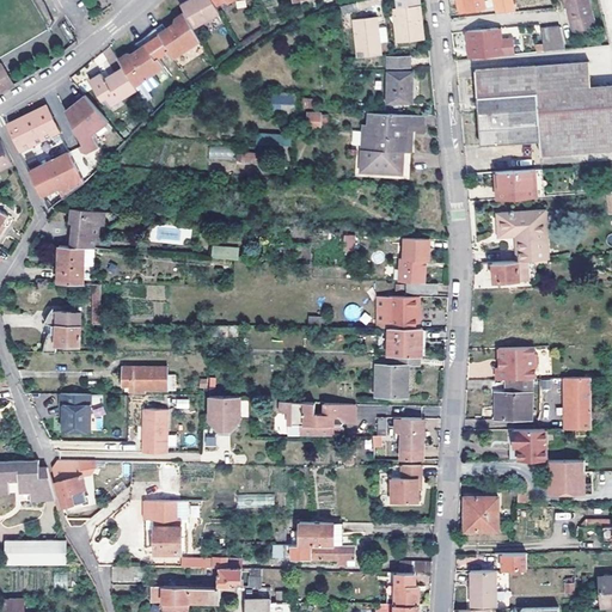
[(214,4),(212,0),(185,0),(181,4),(184,10),(193,25),(219,11),(214,4)]
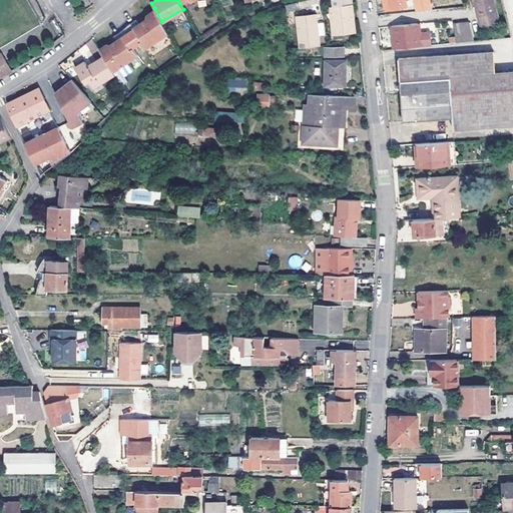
[(334,16),(331,16),(333,34),(354,32),(350,0),(332,0),(334,6),(333,6),(334,16)]
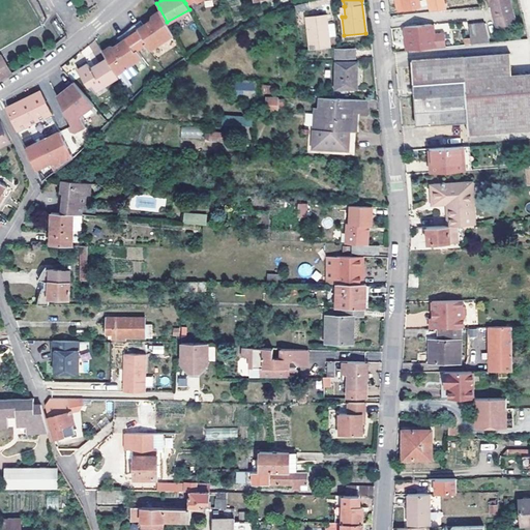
[(395,0),(399,10),(420,5),(421,10),(444,5),(443,0),(395,0)]
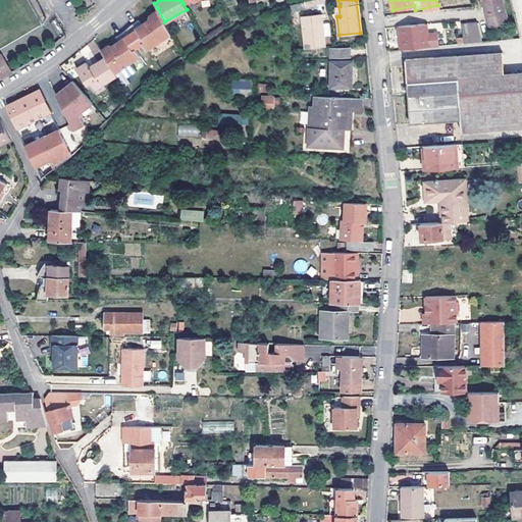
[(482,0),(490,25),(509,19),(503,0),(482,0)]
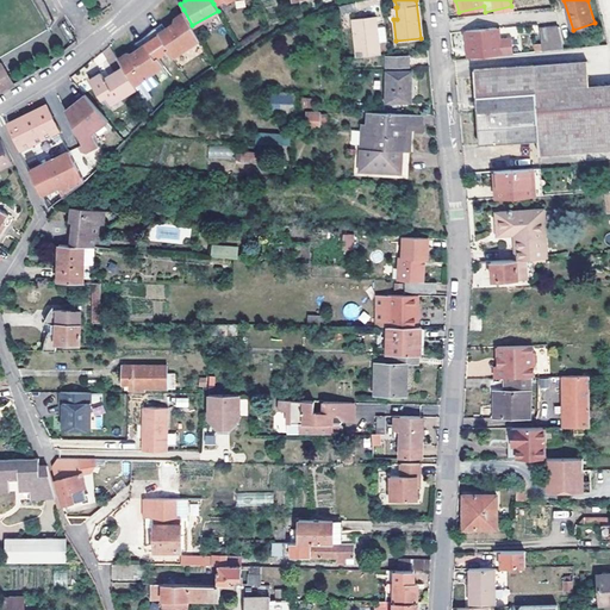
[(356,1),(341,5),(343,13),(358,10),(356,1)]
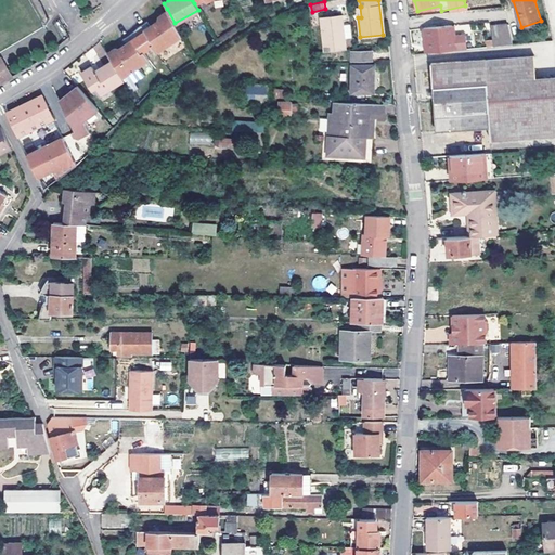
[(175,23),(167,9),(159,14),(158,18),(151,24),(147,20),(139,25),(150,40),(157,51),(181,35),(175,23)]
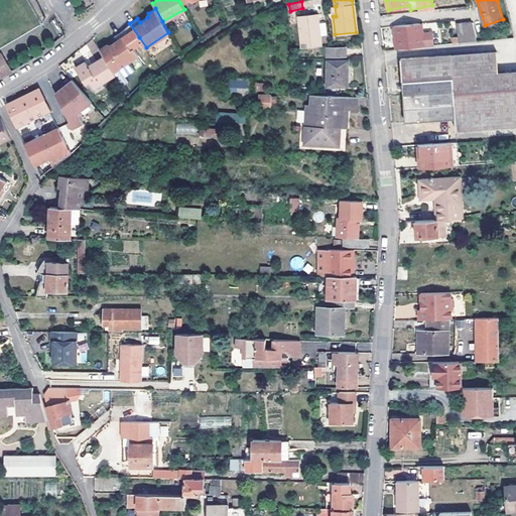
[(302,47),(320,45),(316,15),(298,17),(302,47)]
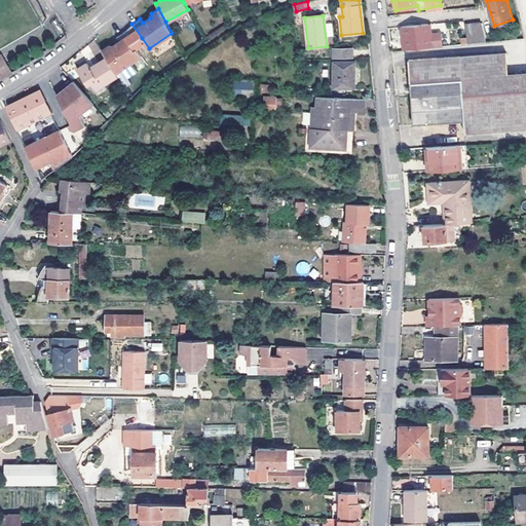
[(429,32),(428,23),(401,27),(404,50),(434,46),(431,31),(429,32)]
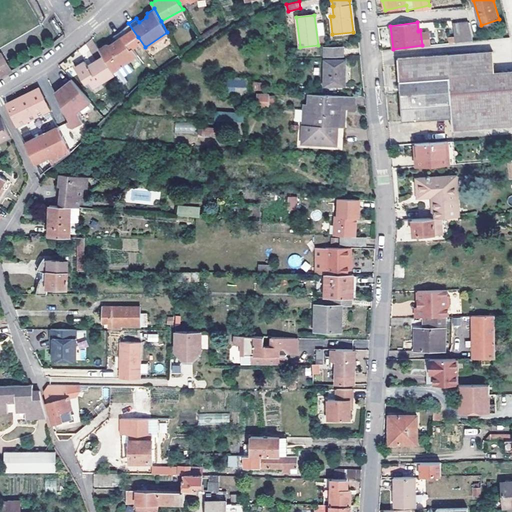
[(454,36),(450,36),(451,42),(474,40),(470,22),(453,24),(454,36)]
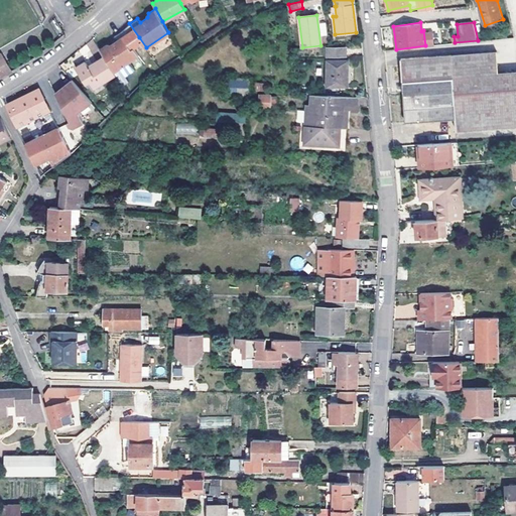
[(129,23),(123,29),(132,42),(139,37),(129,23)]
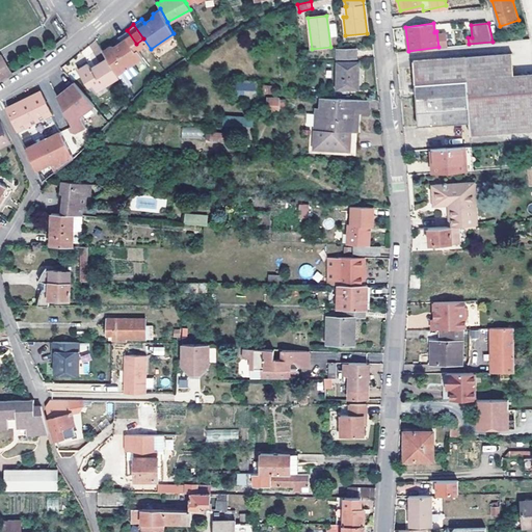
[(110,46),(103,51),(108,58),(117,75),(133,63),(143,55),(136,44),(127,30),(118,36),(122,41),(114,47),(110,46)]
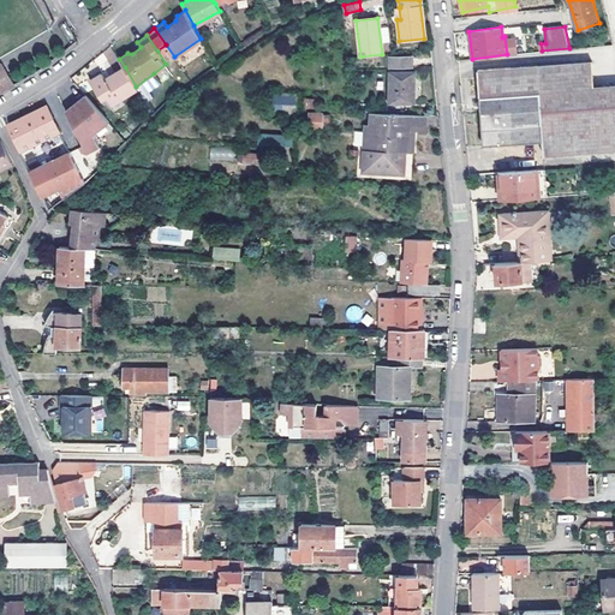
[(383,71),(404,69),(402,59),(382,60),(383,71)]
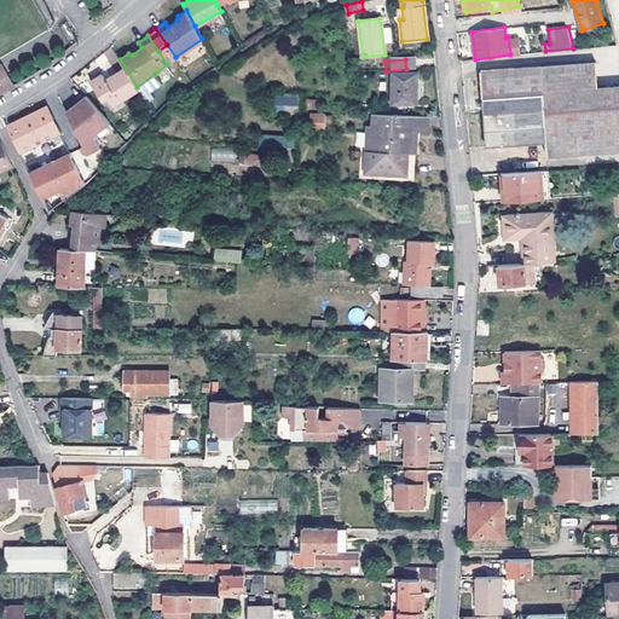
[(478,97),(594,88),(593,62),(476,69),(478,97)]
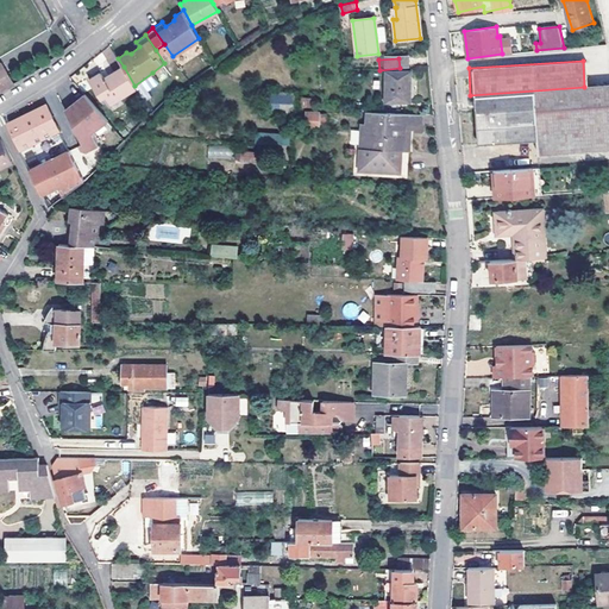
[(88,83),(105,107),(110,104),(114,111),(125,105),(123,100),(138,90),(135,86),(124,67),(105,81),(101,74),(88,83)]
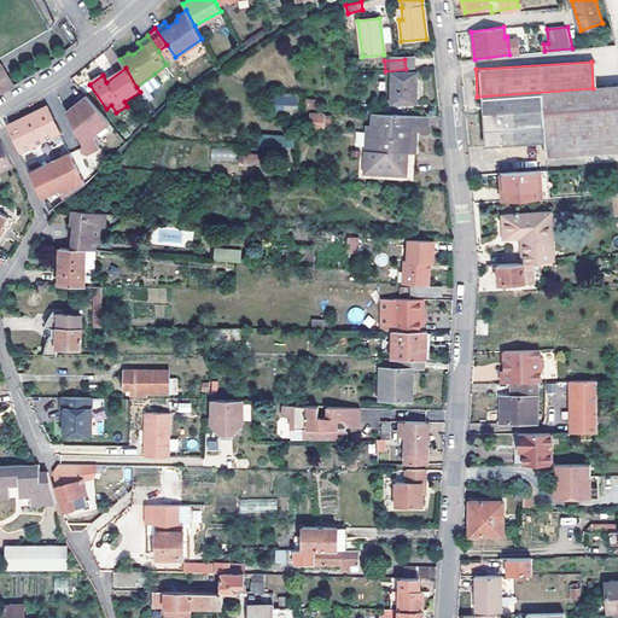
[(412,73),(386,76),(390,108),(415,105),(412,73)]
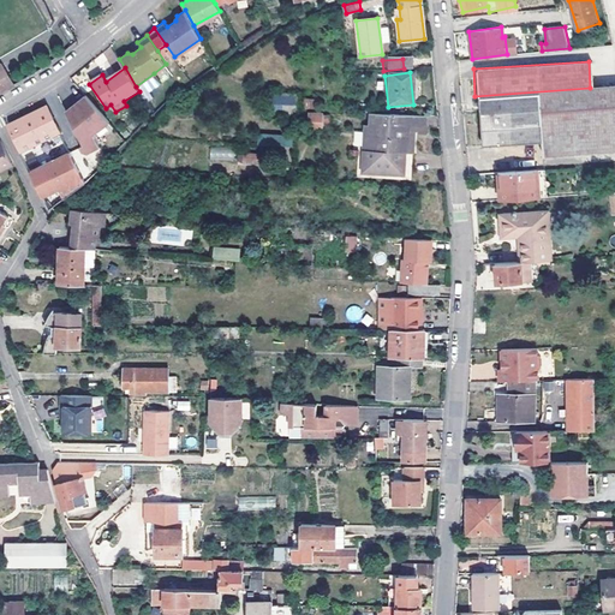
[(154,73),(136,87),(139,91),(147,102),(153,97),(149,93),(161,83),(154,73)]
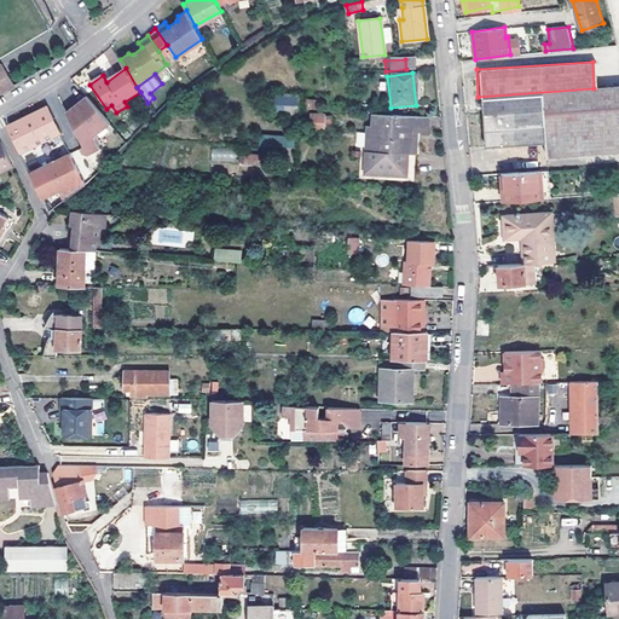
[(618,86),(594,88),(478,97),(478,102),(473,102),(474,109),(479,109),(481,146),(541,142),(542,157),(618,151),(618,86)]
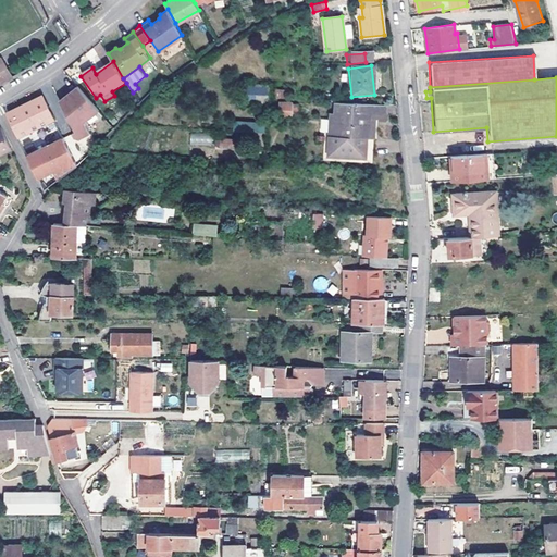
[(99,110),(77,85),(60,100),(75,131),(72,133),(74,137),(79,139),(90,134),(85,121),(99,110)]
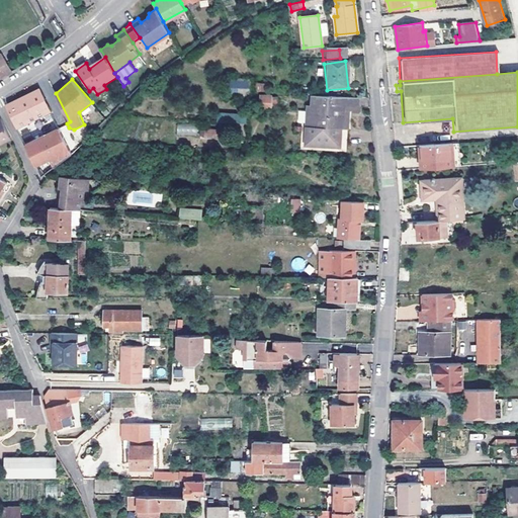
[(250,93),(250,79),(230,79),(230,93),(250,93)]
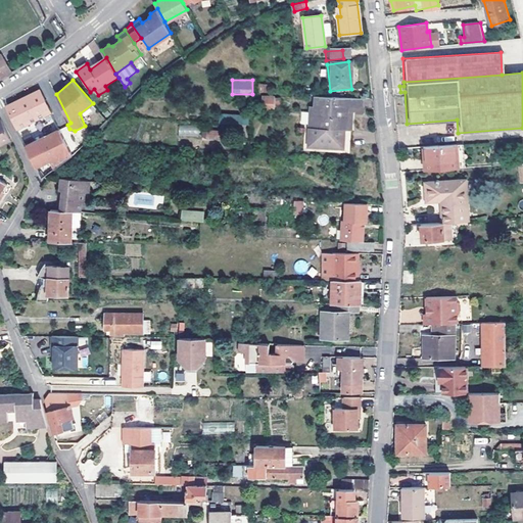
[(73,154),(40,89),(22,97),(6,105),(36,167),(50,159),(54,168),(73,154)]
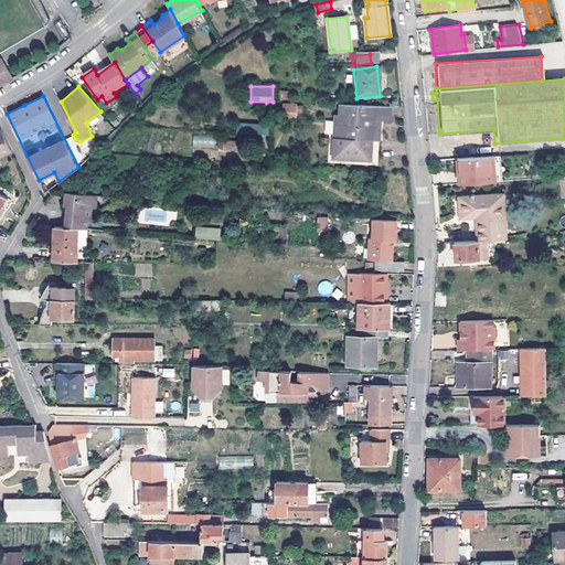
[(102,96),(97,99),(102,106),(106,103),(102,96)]
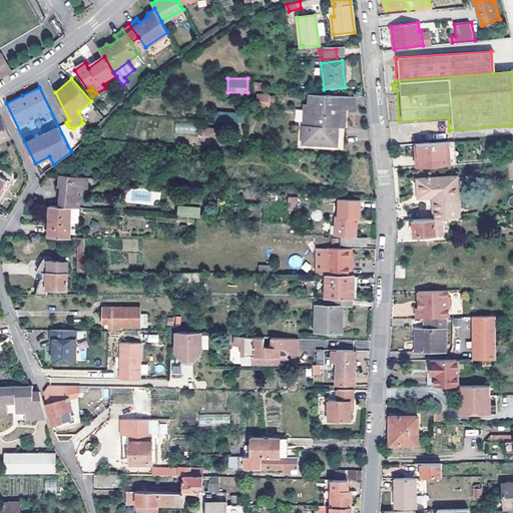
[(309,125),(339,126),(340,126),(342,104),(356,104),(356,96),(310,93),(309,104),(306,104),(305,124),(309,124),(309,125)]
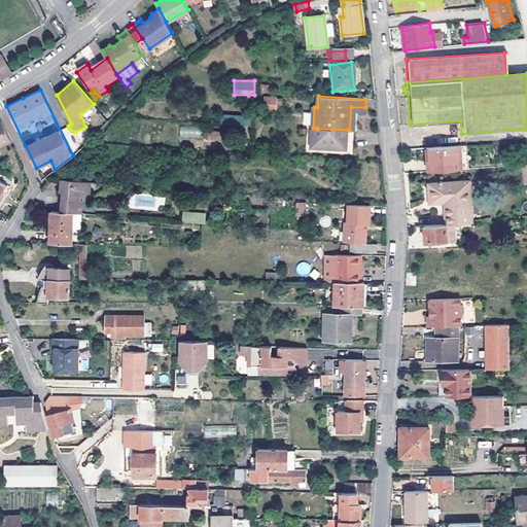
[(281,108),(282,98),(259,98),(259,108),(281,108)]
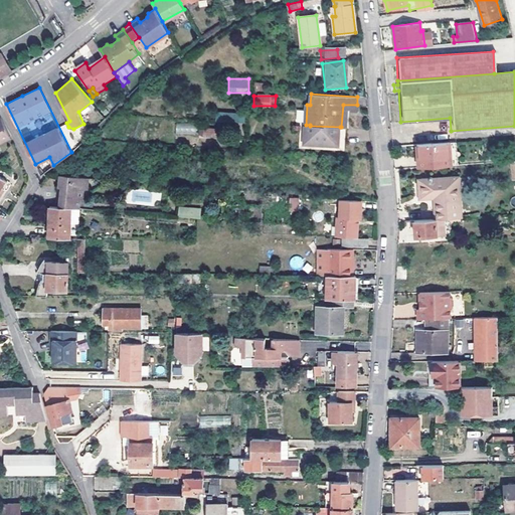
[(243,127),(242,113),(216,113),(216,128),(243,127)]
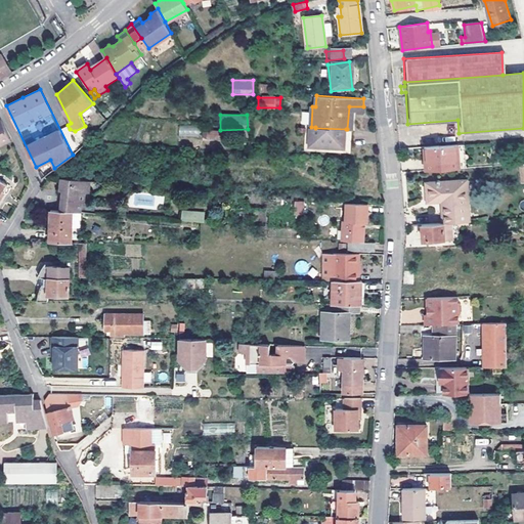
[(0,146),(4,144),(10,138),(2,121),(0,122),(0,146)]
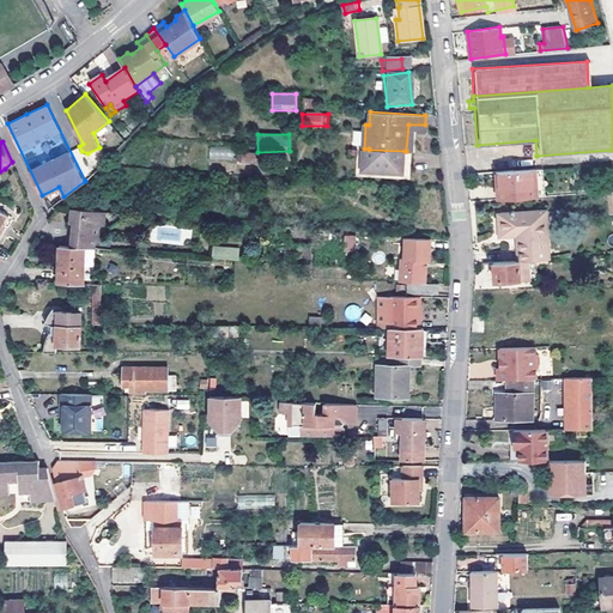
[(234,159),(234,147),(210,147),(210,159),(234,159)]
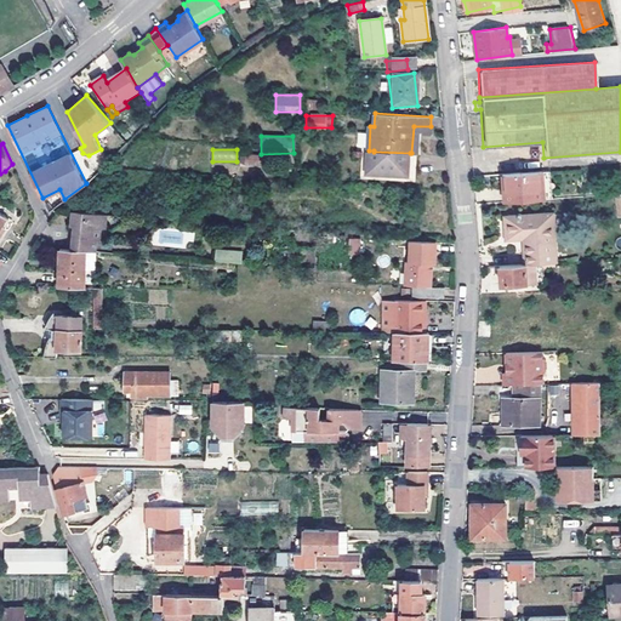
[(368,169),(409,171),(410,153),(374,152),(374,151),(369,151),(368,169)]
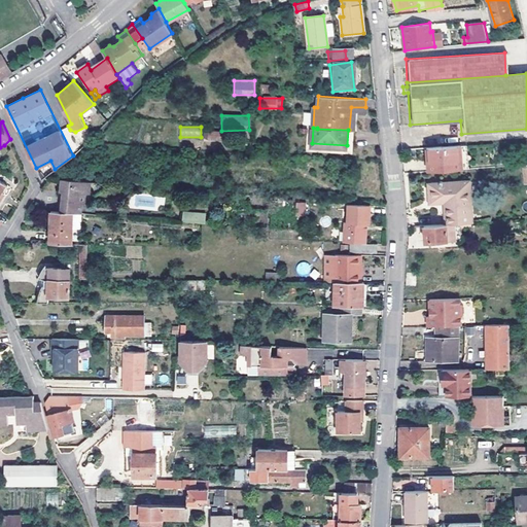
[(204,132),(204,141),(221,140),(220,131),(204,132)]
